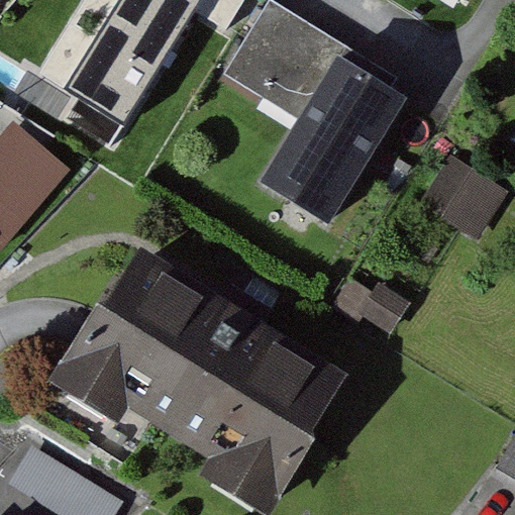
[(91,0),(45,73),(122,121),(199,0),(91,0)]
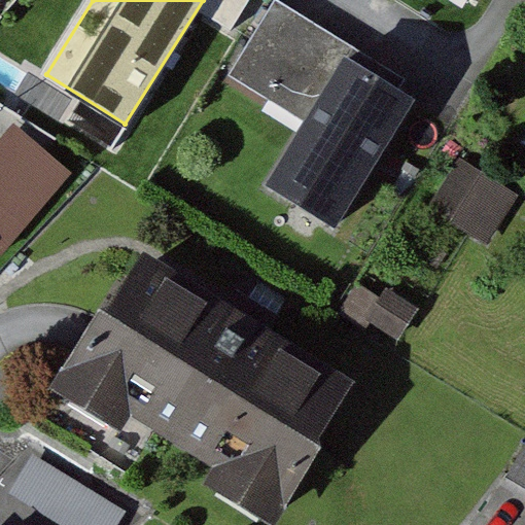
[(203,0),(197,10),(228,30),(246,0),(203,0)]
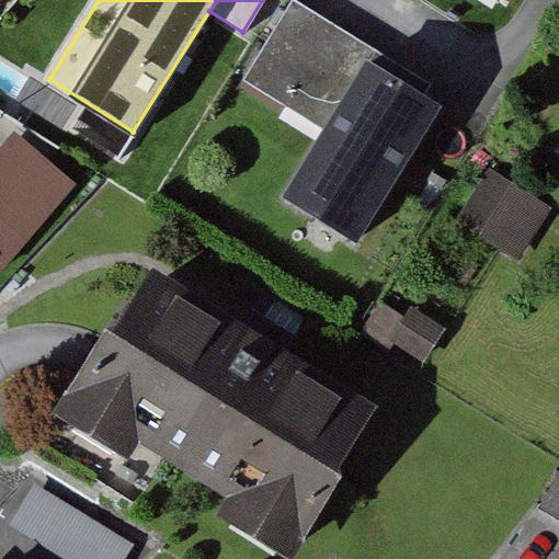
[(246,79),(330,129),(372,60),(378,49),(296,0),(293,0),(246,79)]
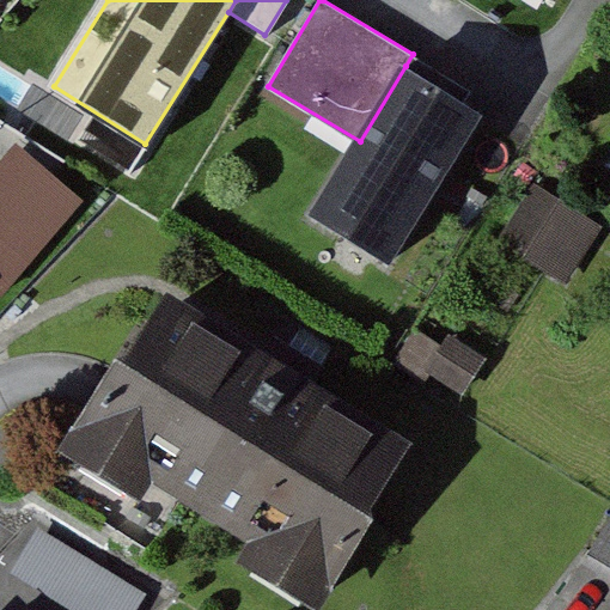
[(406,66),(360,141),(312,220),(390,267),(483,111),(406,66)]
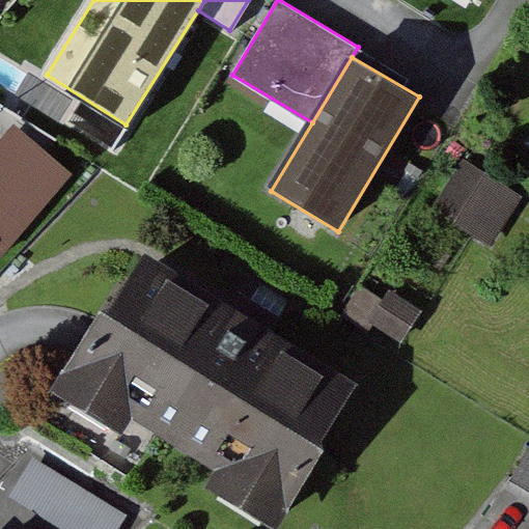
[(8,127),(0,135),(0,250),(65,177),(8,127)]
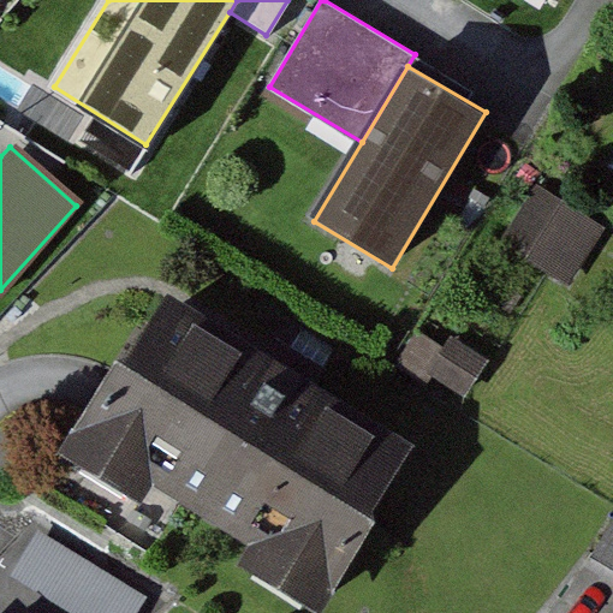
[(599,226),(533,185),(498,242),(564,281),(599,226)]
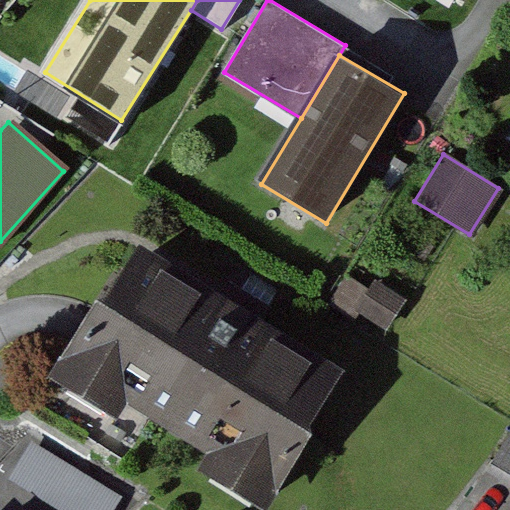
[(312,423),(344,371),(234,303),(138,244),(111,288),(103,290),(79,328),(50,376),(119,419),(128,405),(209,455),(200,469),(265,509),(266,509),(314,434),(312,423)]
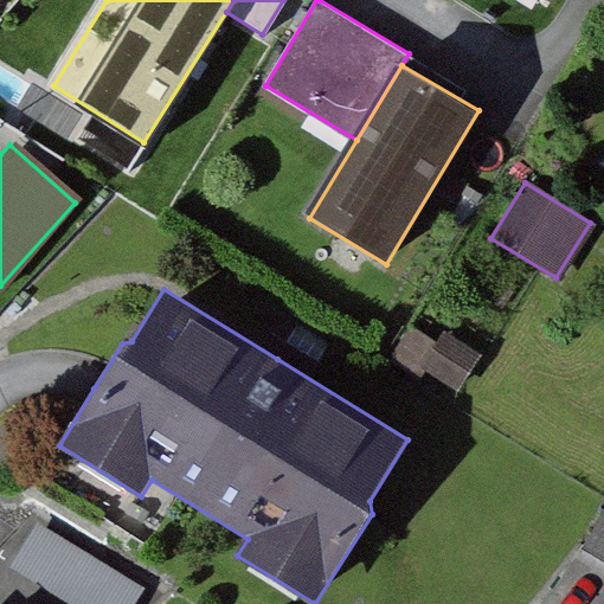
[(444,329),(438,340),(413,325),(391,362),(417,379),(425,366),(460,386),(481,351),(444,329)]
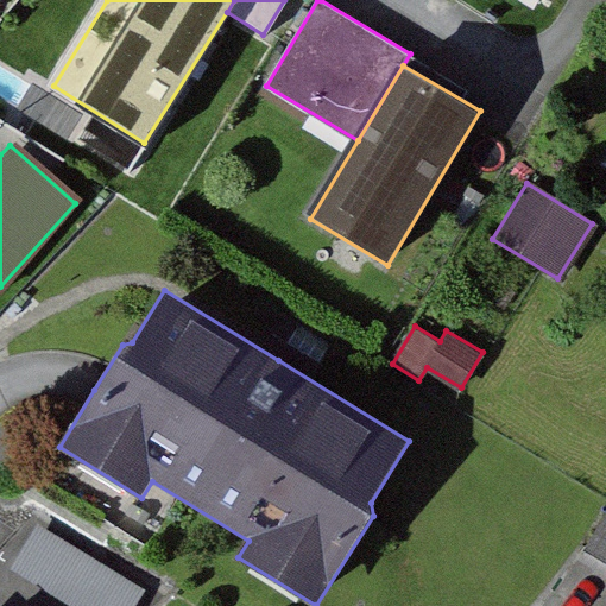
[(605,511),(580,551),(605,567),(605,511)]
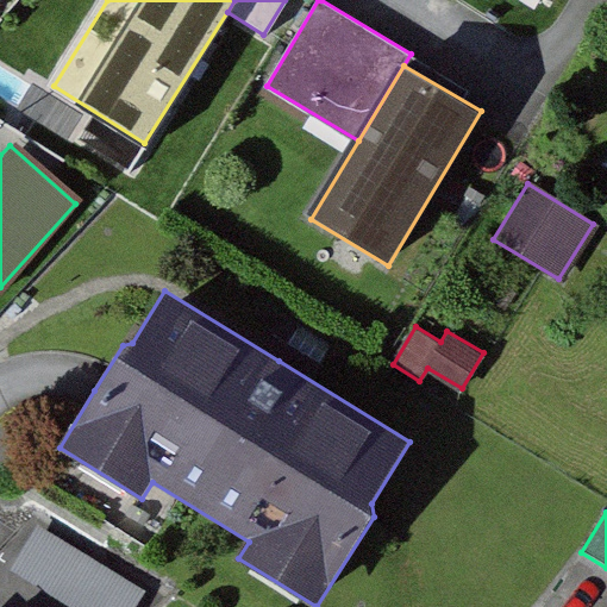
[(135,606),(145,592),(41,526),(14,568),(76,606),(135,606)]
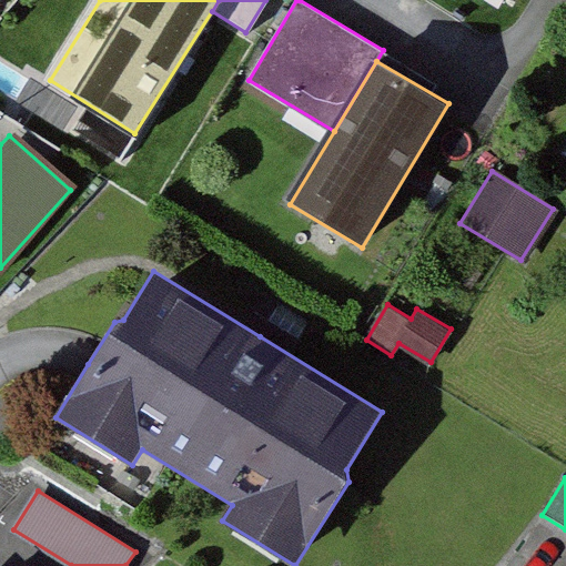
All buildings are outlined.
